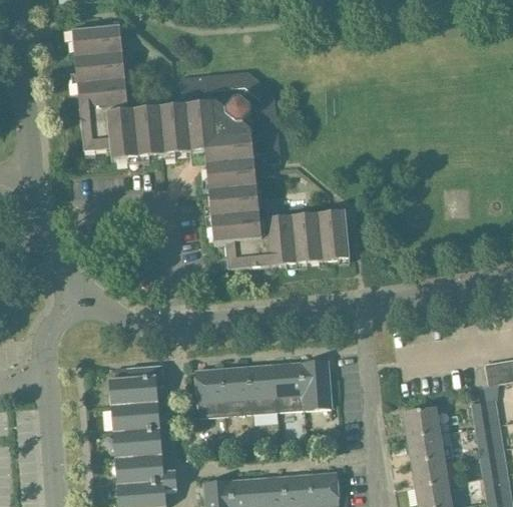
[(180,76),(182,91),(206,89),(207,101),(129,108),(120,23),(73,27),(84,150),(111,147),(112,159),(189,151),(199,159),(206,165),(214,243),(225,242),(228,269),(350,257),(346,208),(261,216),(252,138),(265,137),(267,161),(282,160),(275,91),(248,69),(180,76)]
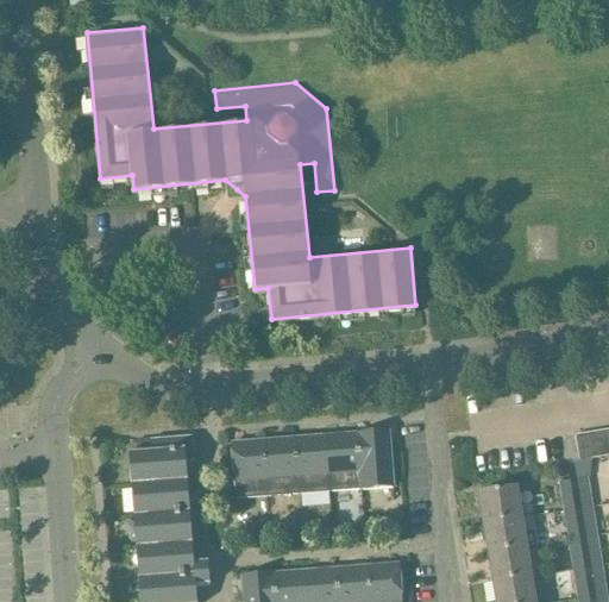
[(603,425),(589,427),(594,452),(608,450),(603,425)]
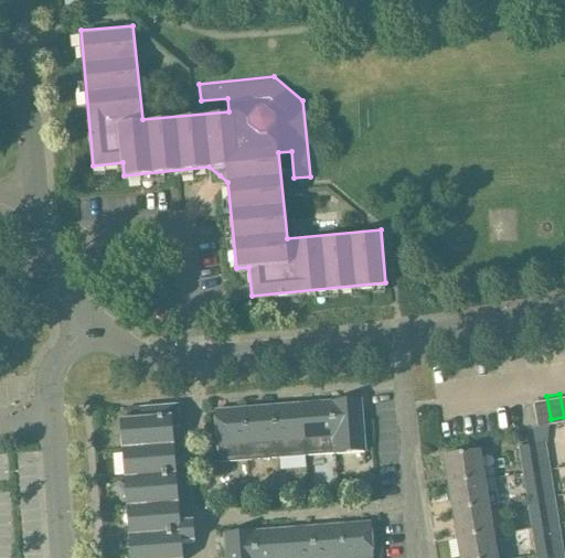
[(360,396),(331,398),(336,451),(364,449),(360,396)]
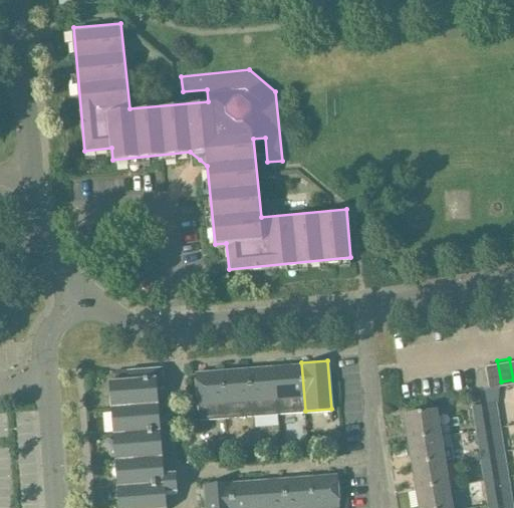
[(501,382),(497,360),(485,362),(489,384),(501,382)]
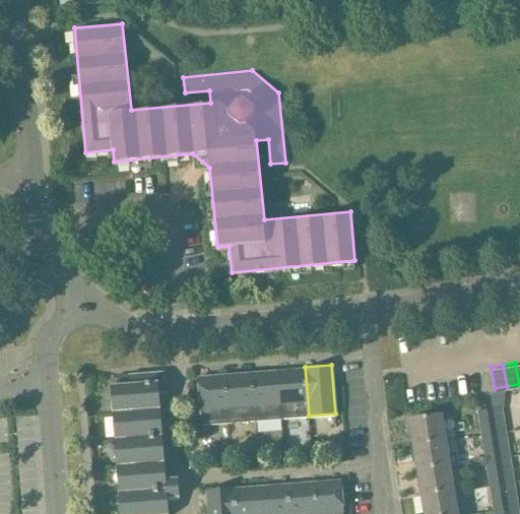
[(278,369),(281,418),(309,415),(305,367),(304,367),(278,369)]
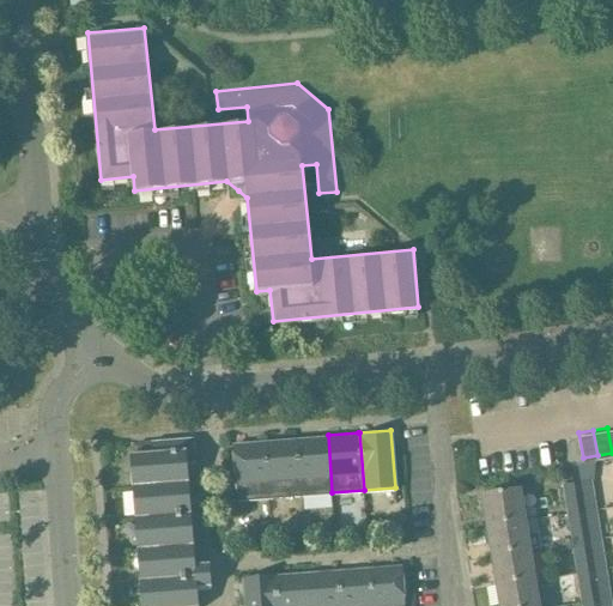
[(139,453),(132,453),(134,485),(189,482),(187,460),(194,460),(196,460),(194,434),(152,436),(138,437),(139,453)]
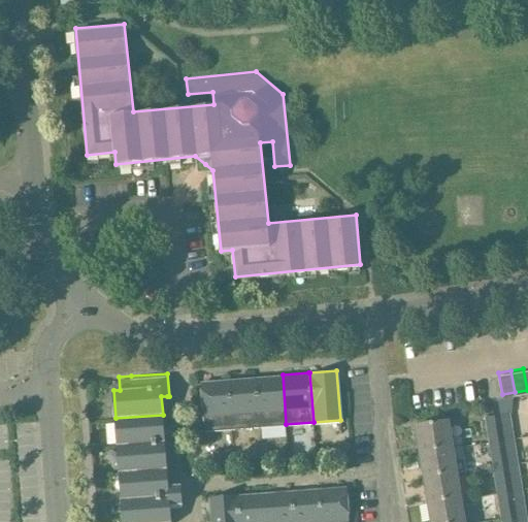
[(283,374),(256,377),(259,426),(286,424),(283,374)]
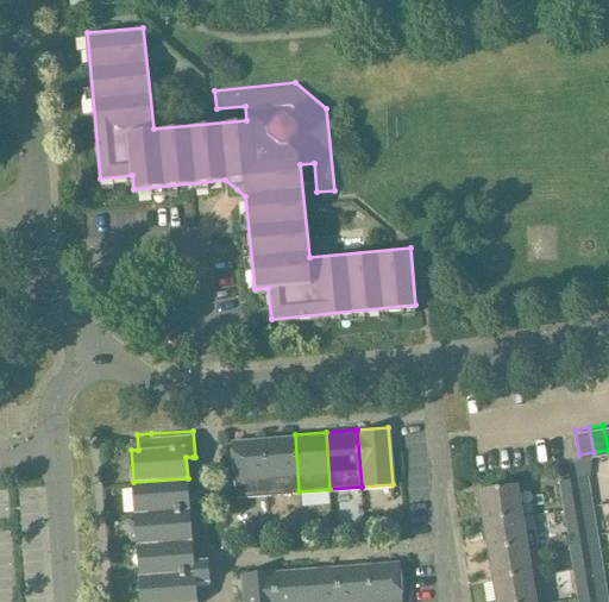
[(295,434),(264,437),(268,494),(299,491),(295,434)]
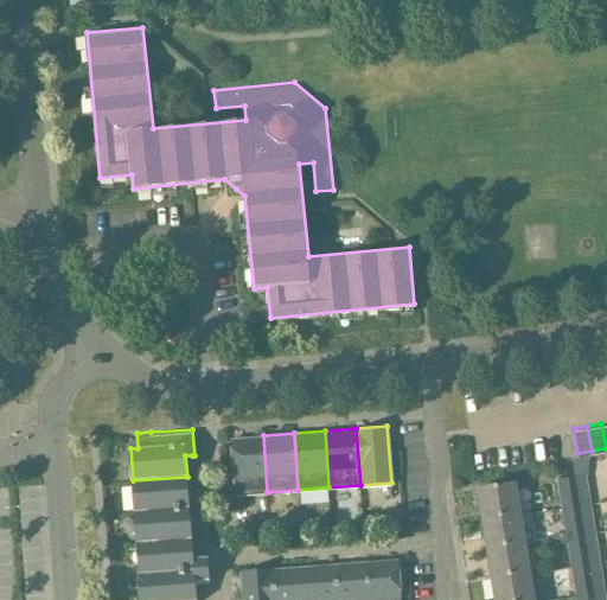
[(236,495),(267,492),(263,435),(231,438),(236,495)]
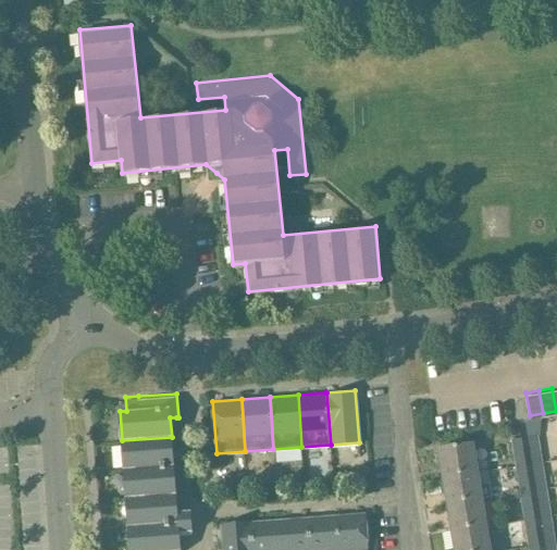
[(531,461),(542,459),(537,430),(527,433),(531,461)]
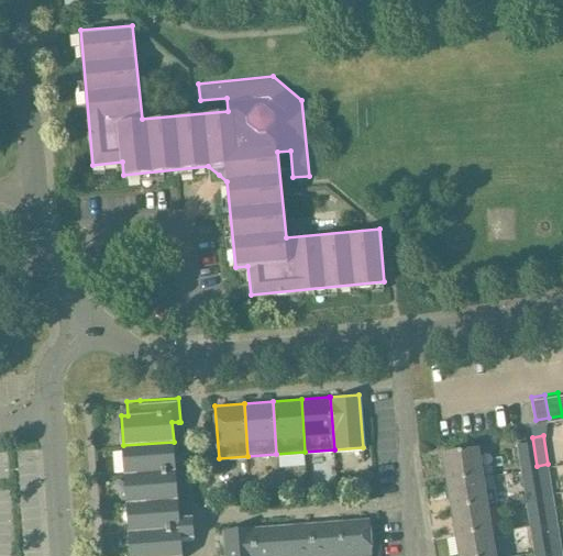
[(516,440),(521,468),(531,467),(527,438),(516,440)]
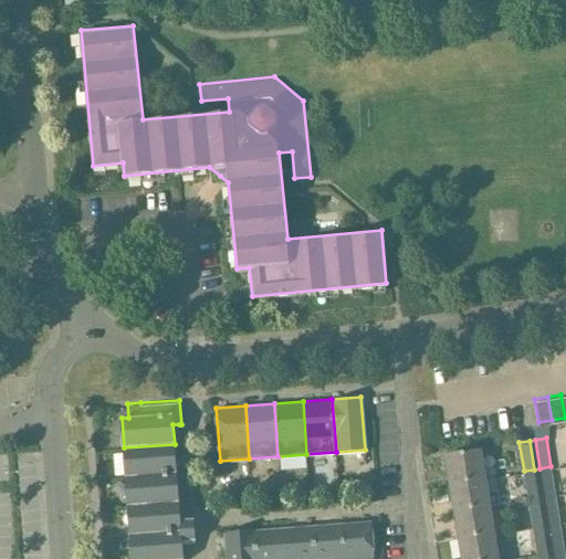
[(177,473),(175,444),(124,447),(126,476),(177,473)]
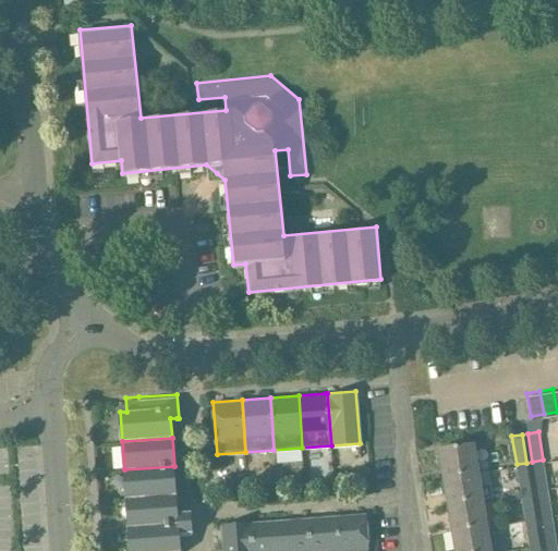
[(445,476),(478,470),(474,443),(440,449),(445,476)]
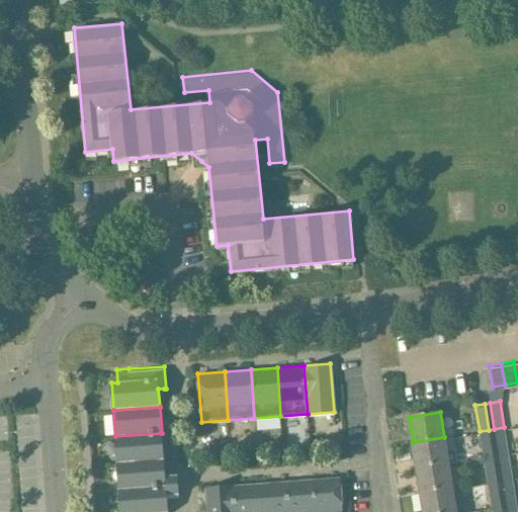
[(498,453),(508,452),(504,427),(494,429),(498,453)]
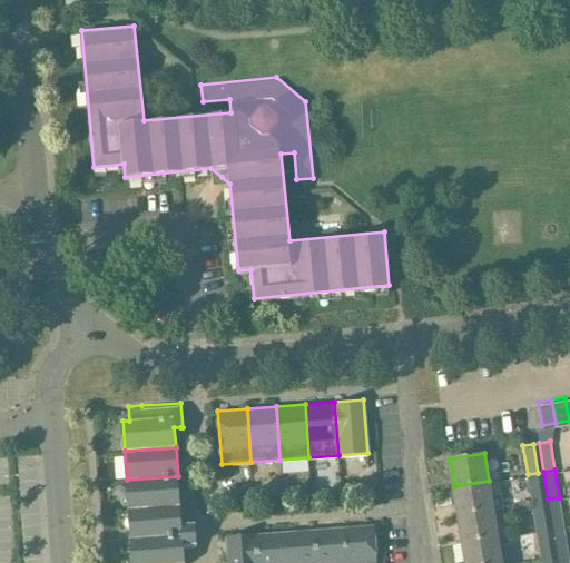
[(532,502),(542,500),(538,473),(528,474),(532,502)]
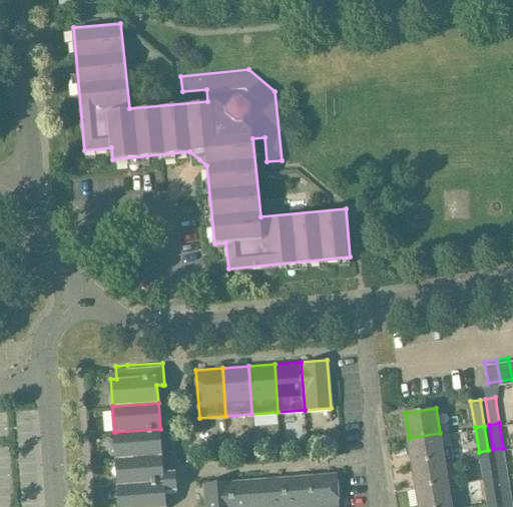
[(160,429),(114,432),(116,458),(162,455),(160,429)]
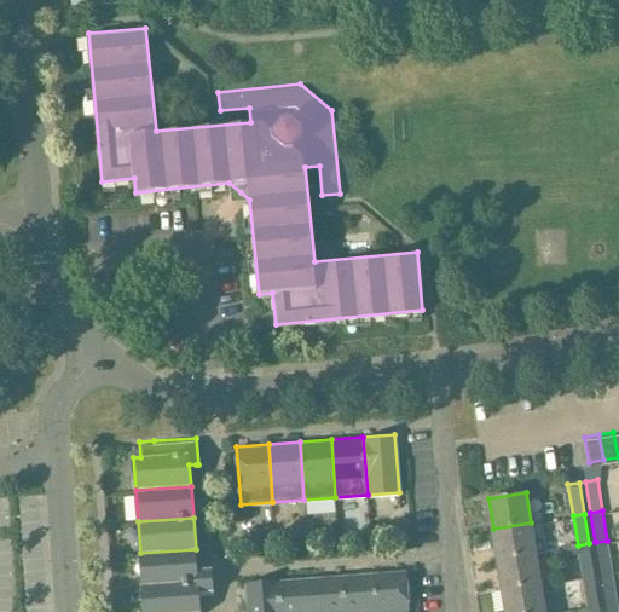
[(531,523),(493,529),(498,559),(536,553),(534,550),(547,548),(544,532),(532,535),(531,523)]
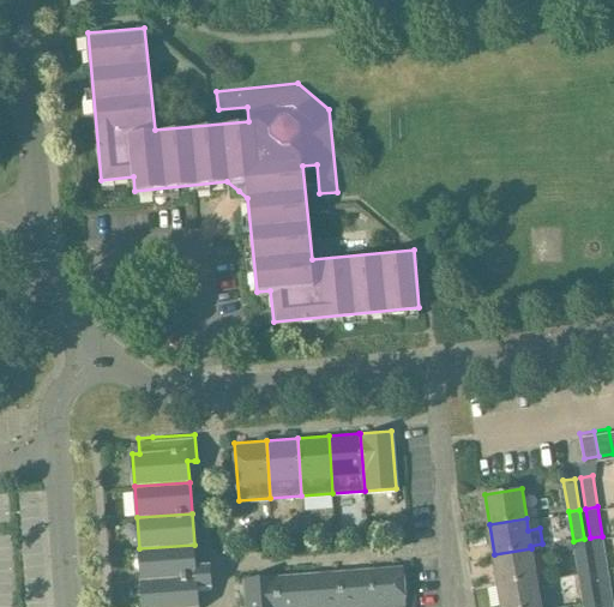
[(595,568),(607,566),(602,536),(590,538),(595,568)]
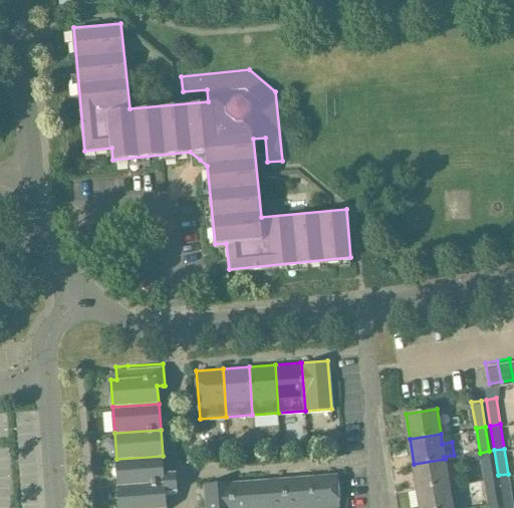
[(484,478),(493,476),(489,451),(480,453),(484,478)]
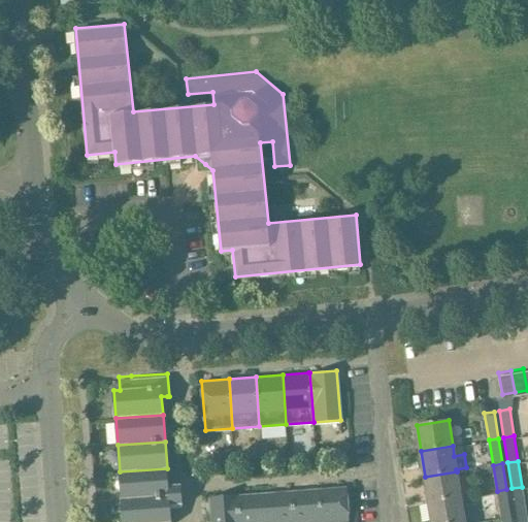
[(167,468),(120,471),(122,498),(182,494),(180,484),(168,485),(167,468)]
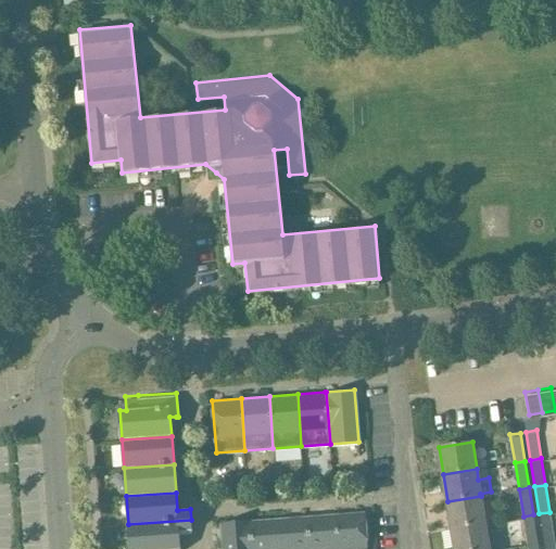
[(485,522),(481,496),(447,501),(452,527),(485,522)]
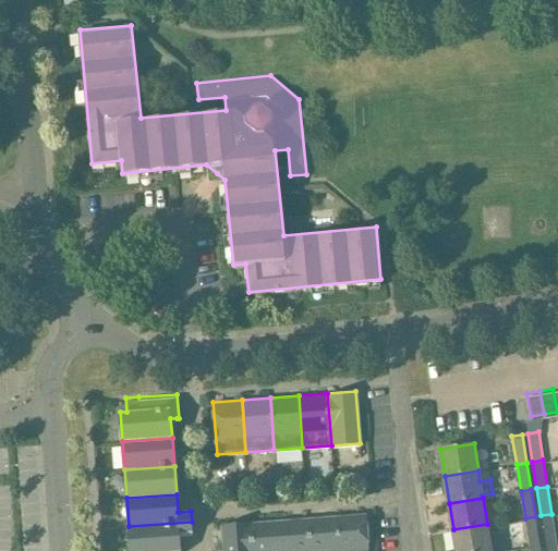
[(368,550),(365,513),(337,515),(339,550),(368,550)]
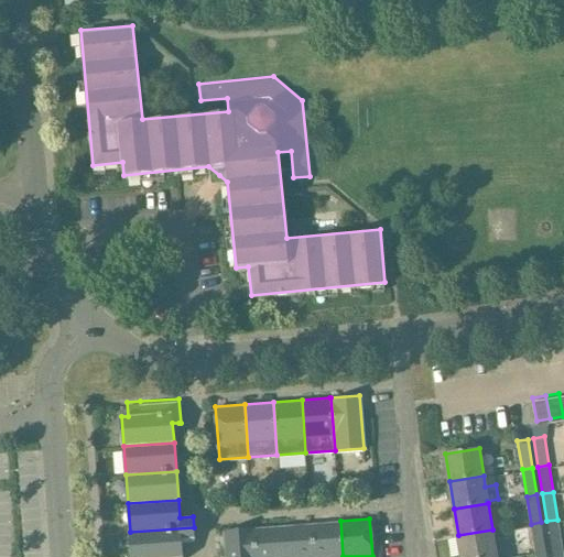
[(552,548),(563,546),(557,520),(546,521),(552,548)]
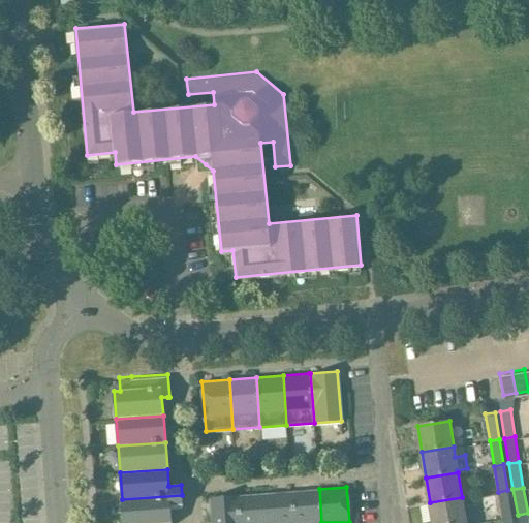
[(293,522),(321,522),(319,489),(291,491),(293,522)]
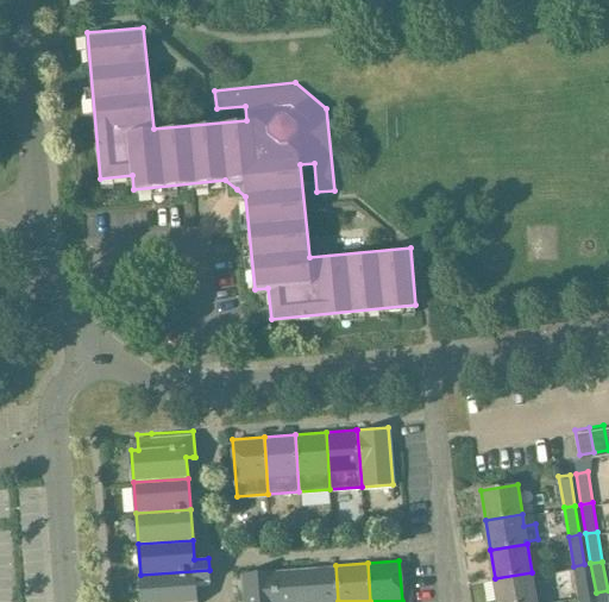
[(578,595),(589,594),(584,564),(573,566),(578,595)]
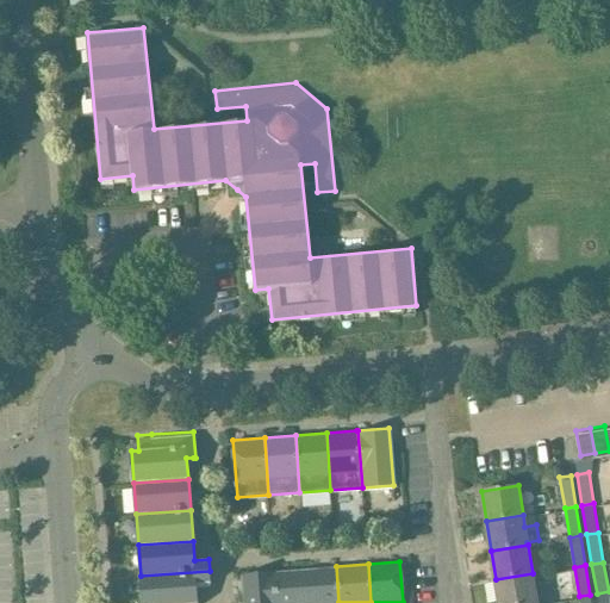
[(307,602),(338,602),(336,566),(305,569),(307,602)]
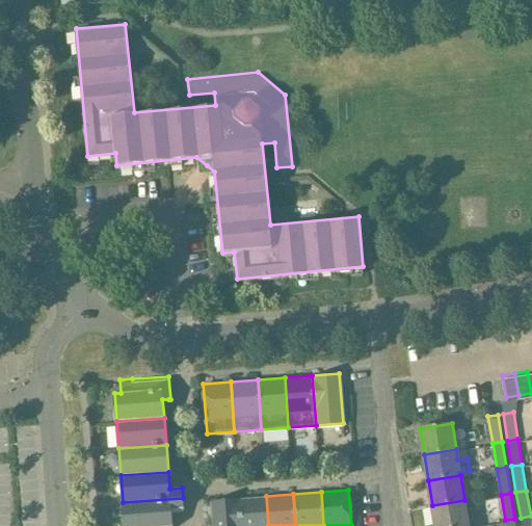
[(268,525),(266,496),(240,498),(239,498),(240,525),(268,525)]
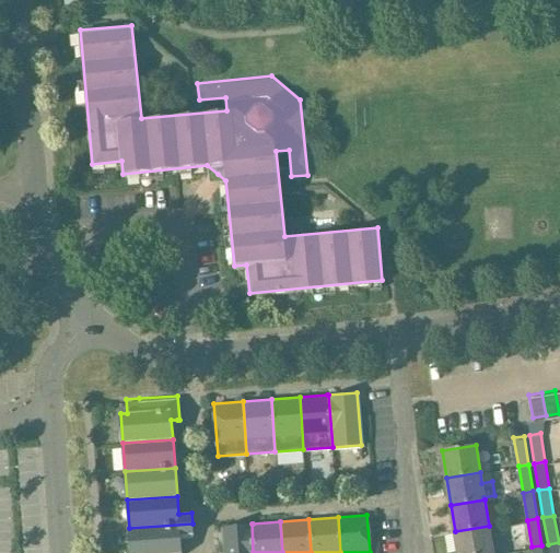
[(253,552),(252,524),(253,524),(253,522),(222,525),(223,552),(253,552)]
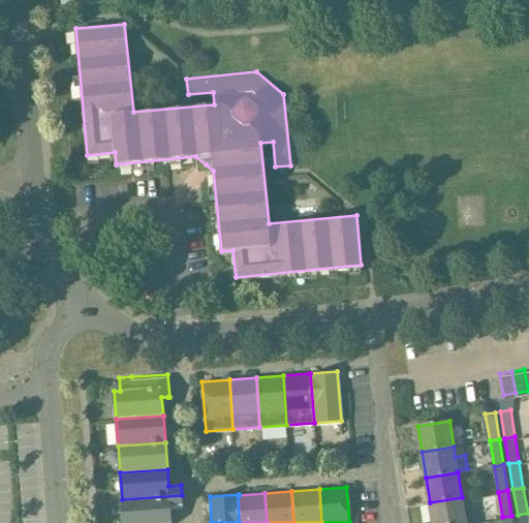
[(183,504),(182,495),(122,499),(123,522),(170,522),(169,505),(183,504)]
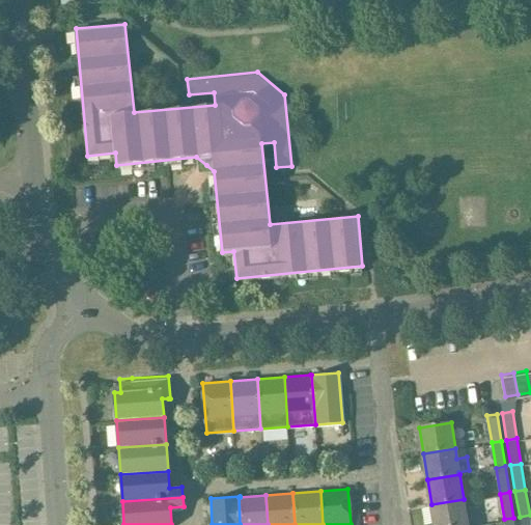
[(467,524),(464,499),(431,504),(434,524),(467,524)]
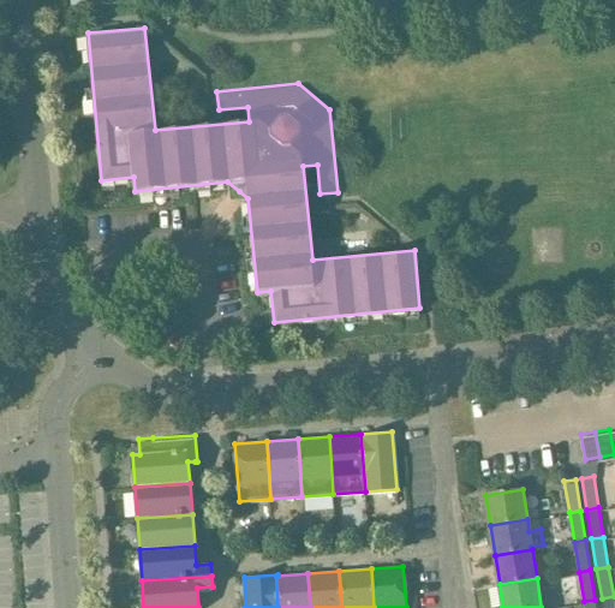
[(602,607),(614,607),(614,596),(602,598),(602,607)]
